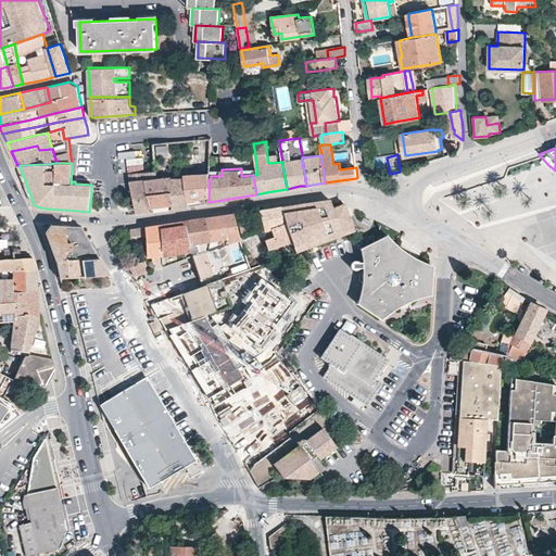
[(153,211),(149,193),(156,192),(158,193),(158,194),(159,196),(160,196),(163,196),(165,210),(174,207),(174,201),(173,190),(173,177),(173,176),(169,176),(158,178),(158,172),(134,174),(129,174),(130,181),(138,211),(138,212),(147,211),(153,211)]
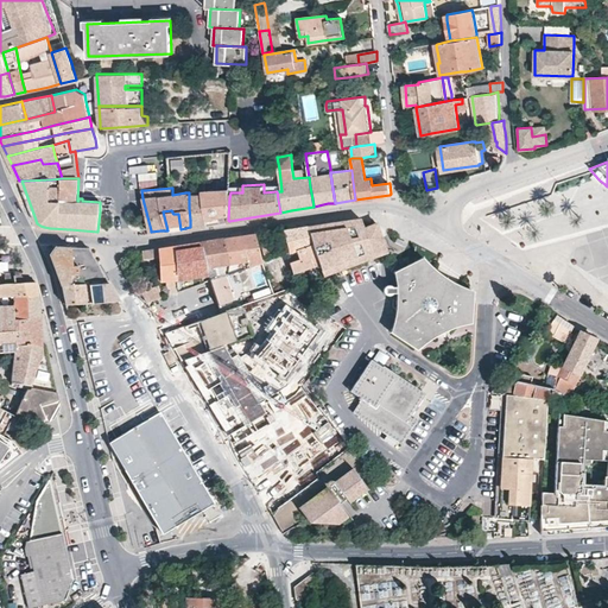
[(229,221),(228,220),(229,198),(230,192),(202,194),(208,225),(217,223),(229,221)]
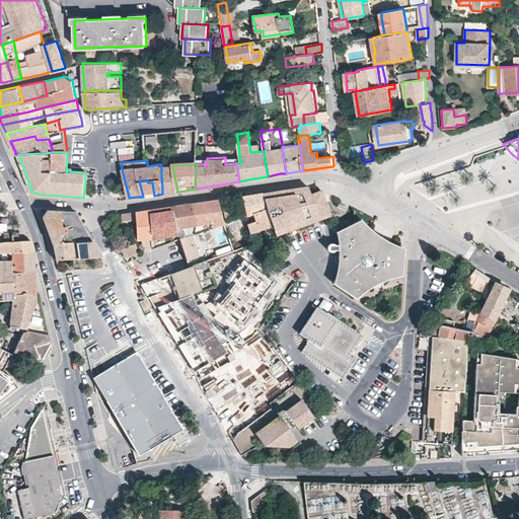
[(161,165),(161,177),(162,188),(162,194),(166,194),(167,195),(174,194),(177,193),(177,192),(172,165),(161,165)]
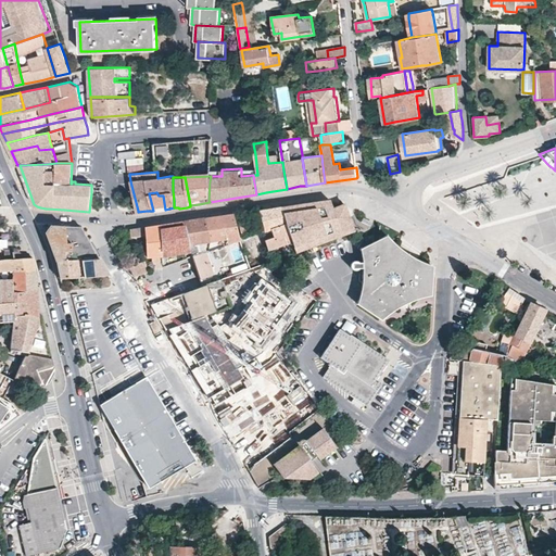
[(149,193),(153,211),(165,210),(163,196),(160,196),(159,196),(158,194),(158,193),(156,192),(149,193)]
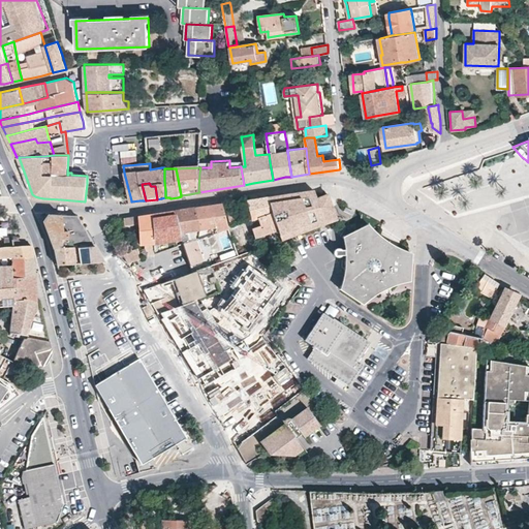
[(268,197),(272,213),(317,197),(314,191),(268,197)]
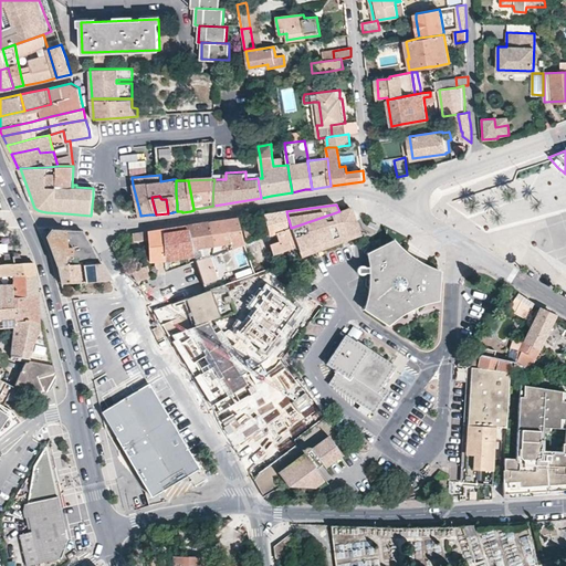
[(339,211),(291,228),(297,245),(301,257),(360,236),(352,209),(339,213),(339,211)]
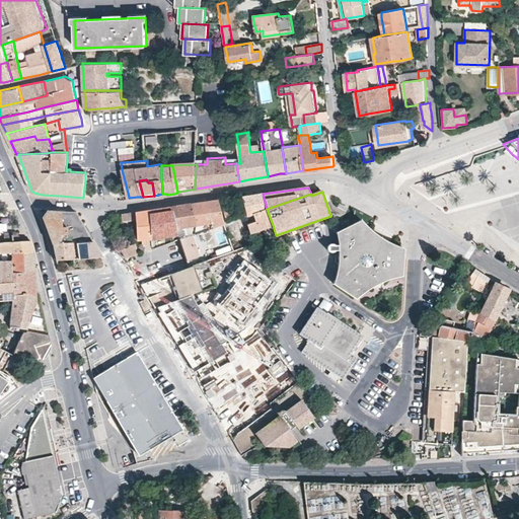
[(247,216),(252,214),(253,216),(254,221),(246,224),(249,233),(273,225),(267,209),(263,194),(242,197),(247,216)]
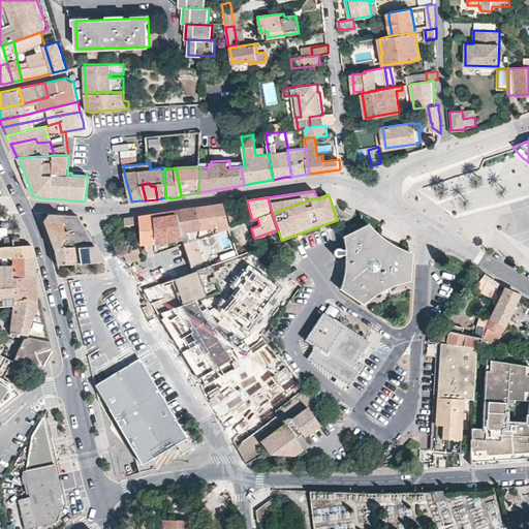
[(198,239),(201,238),(215,232),(229,227),(222,205),(182,210),(175,211),(177,216),(182,231),(182,232),(190,265),(203,261),(195,240),(198,239)]
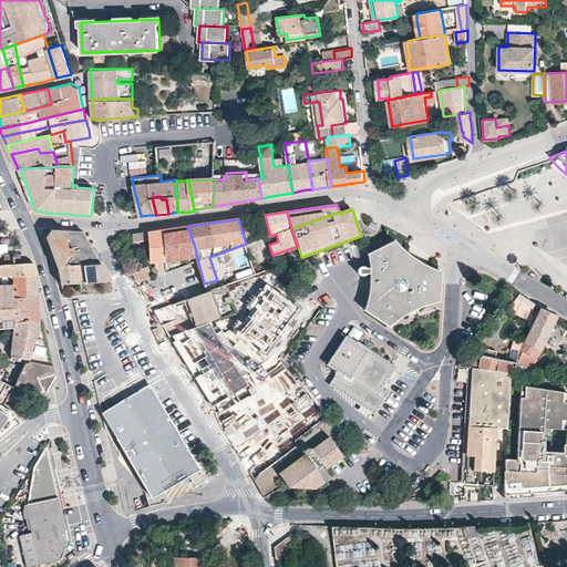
[(251,225),(244,227),(246,237),(255,235),(253,228),(251,225)]
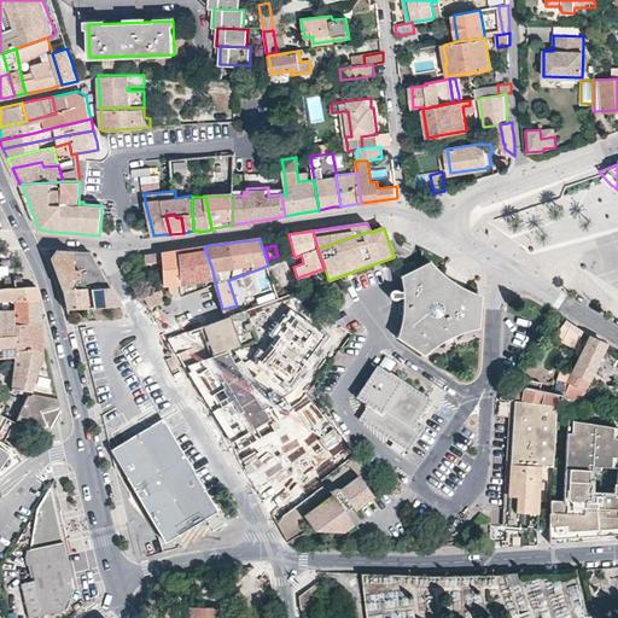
[(207,252),(204,246),(192,249),(178,251),(178,262),(179,277),(213,272),(213,270),(207,252)]
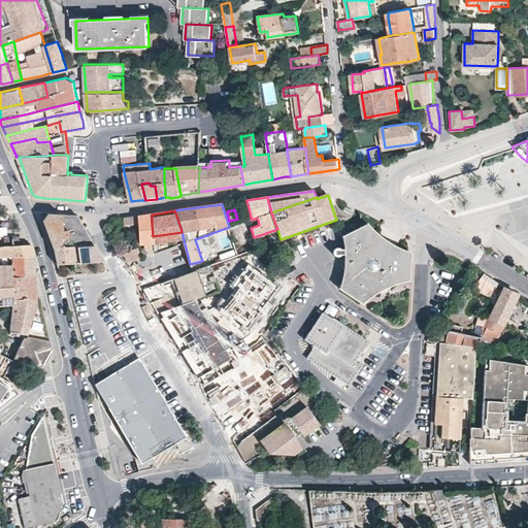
[(54,249),(57,249),(80,246),(94,245),(92,240),(85,228),(85,226),(83,224),(77,215),(75,215),(73,216),(68,215),(67,215),(61,213),(61,215),(47,215),(43,221),(54,249)]
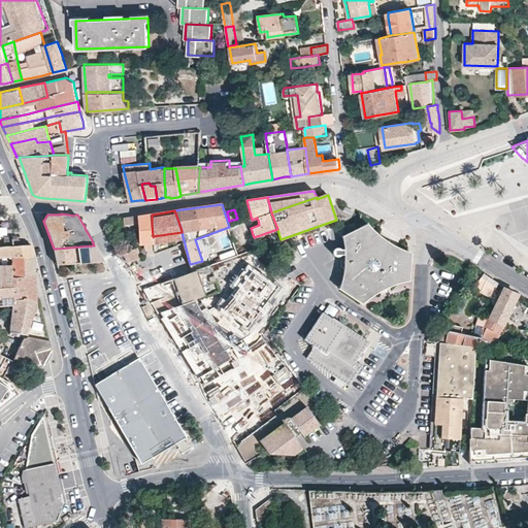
[(124,225),(138,224),(139,237),(140,244),(145,243),(146,255),(146,256),(154,254),(153,238),(153,236),(152,224),(152,215),(124,219),(124,225)]
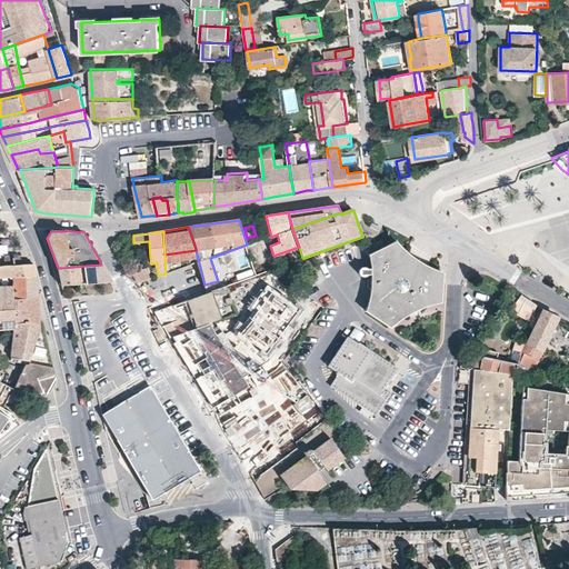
[(396,241),(369,255),(371,261),(371,278),(375,270),(379,266),(382,262),(387,258),(391,257),(397,256),(401,255),(406,256),(410,257),(415,258),(407,252),(400,247),(396,241)]
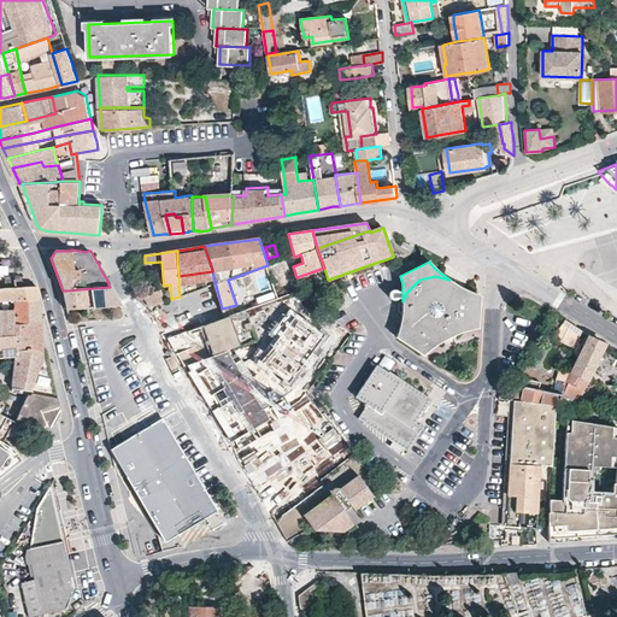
[(457,286),(450,280),(445,278),(440,277),(435,276),(430,277),(424,278),(419,280),(415,285),(411,288),(406,293),(403,301),(403,307),(404,316),(409,328),(417,335),(429,341),(441,341),(448,339),(454,336),(459,330),(464,325),(465,321),(468,313),(468,307),(468,303),(465,297),(463,292),(457,286)]
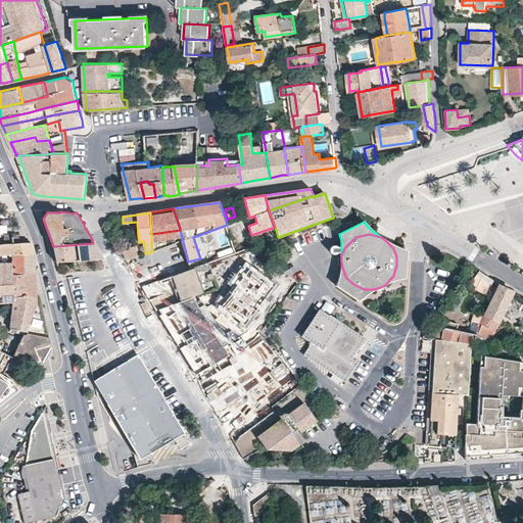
[(200,258),(203,256),(200,247),(196,236),(193,237),(200,258)]
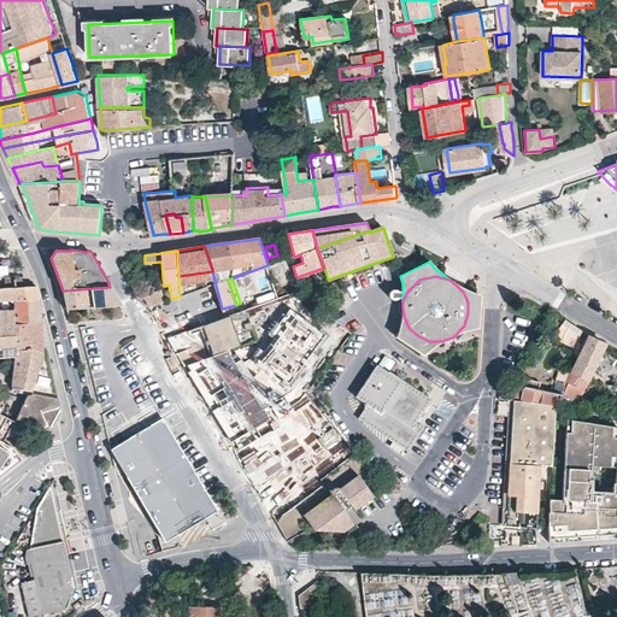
[(459,330),(454,336),(463,331),(472,328),(480,328),(481,295),(474,293),(466,289),(457,286),(463,292),(465,297),(468,303),(468,307),(468,313),(465,321),(464,325),(459,330)]
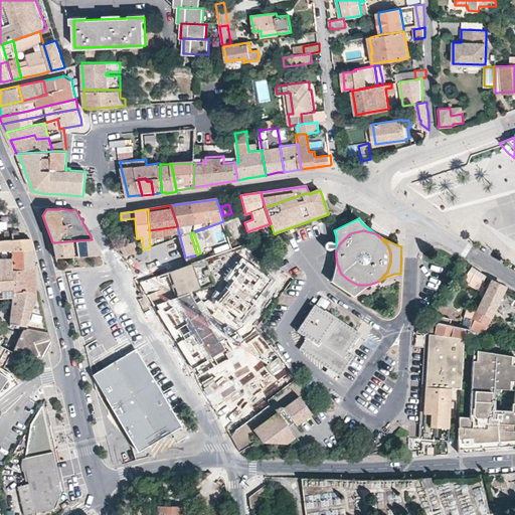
[(30,239),(12,240),(12,250),(32,250),(30,239)]
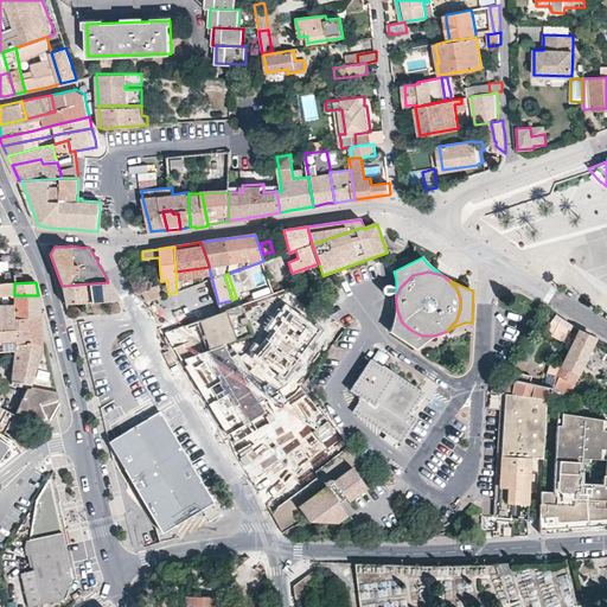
[(95,295),(95,301),(119,300),(113,291),(108,282),(93,283),(94,288),(95,295)]
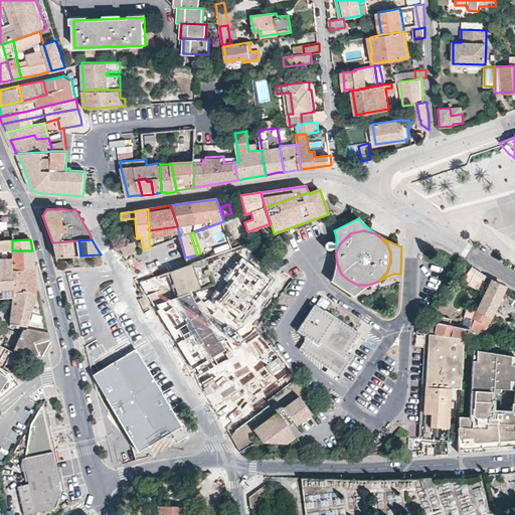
[(0,251),(12,250),(12,240),(7,240),(0,240),(0,251)]
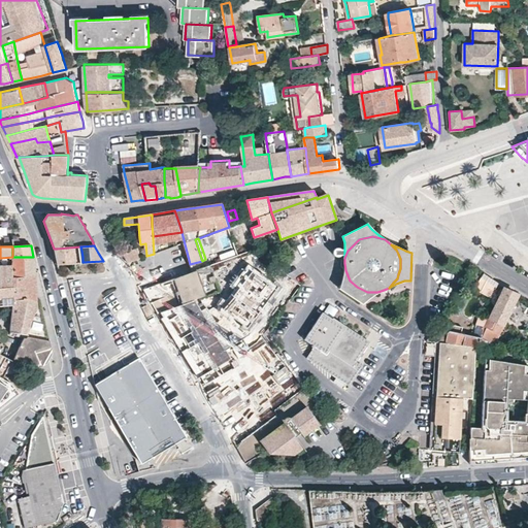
[(54,249),(57,264),(83,262),(83,257),(81,251),(80,246),(57,249),(54,249)]
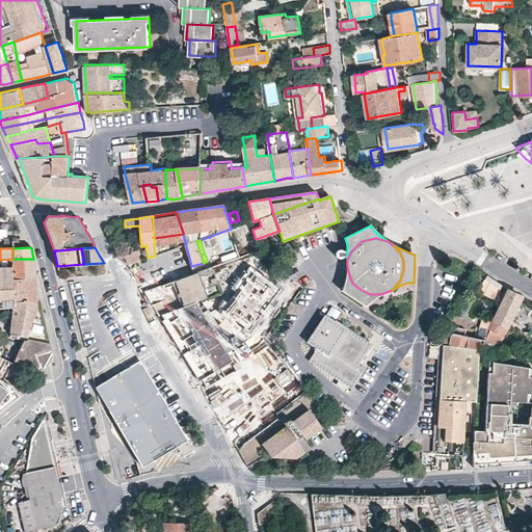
[(141,260),(137,251),(127,256),(124,257),(129,265),(141,260)]
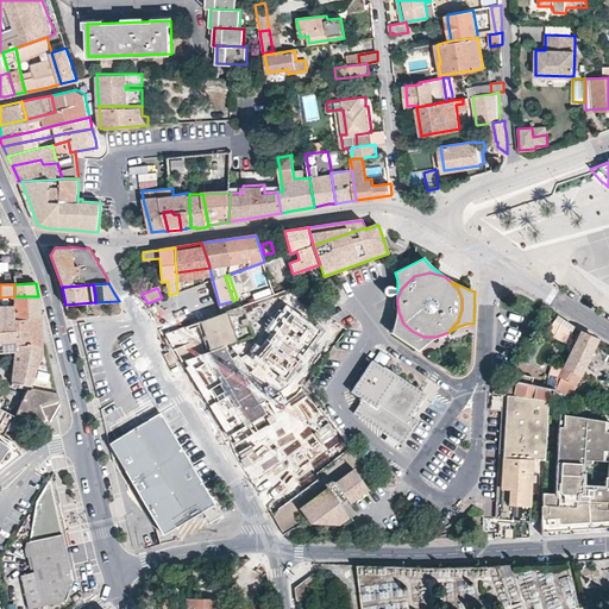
[(38,296),(14,296),(14,301),(14,307),(39,307),(38,301),(38,296)]
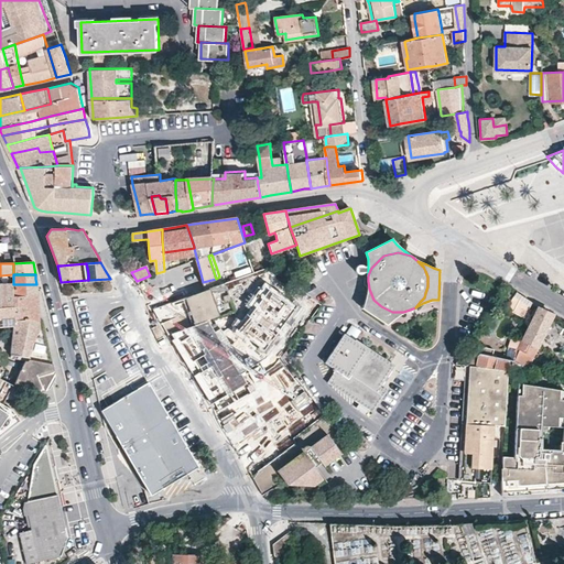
[(300,307),(266,281),(248,305),(252,308),(230,337),(260,359),(300,307)]
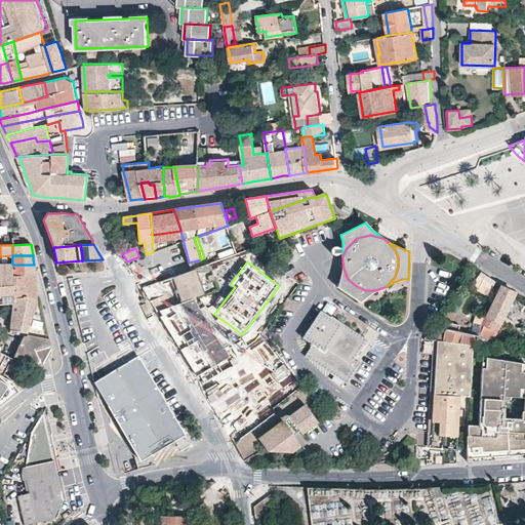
[(344,269),(342,261),(341,273),(339,281),(337,287),(361,303),(363,299),(367,296),(373,292),(379,289),(381,288),(375,290),(365,290),(355,285),(348,279),(344,269)]
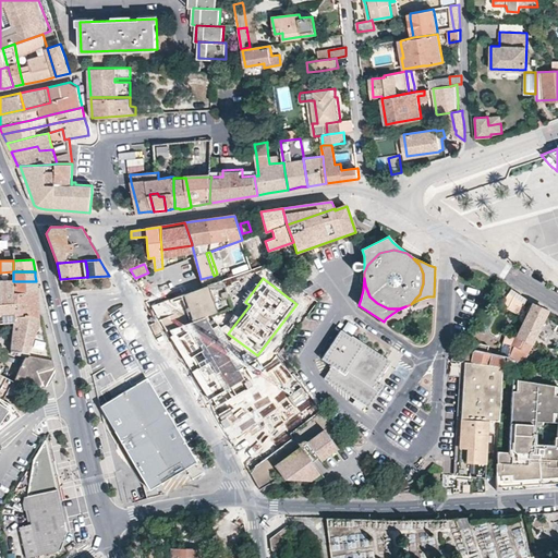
[(184,295),(186,300),(191,313),(193,318),(216,311),(208,291),(215,289),(216,289),(221,288),(227,286),(225,279),(206,286),(207,287),(184,295)]
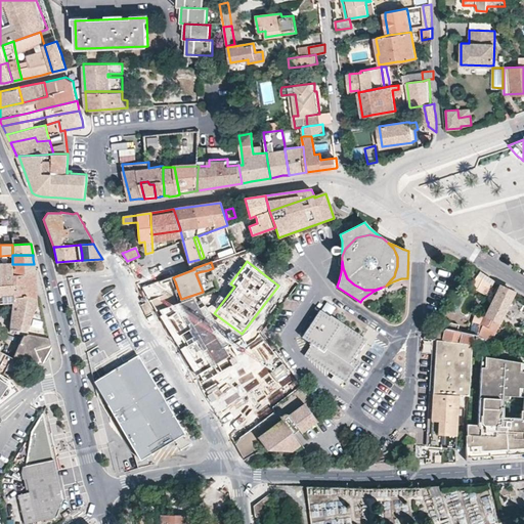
[(36,305),(35,272),(14,272),(13,264),(12,264),(1,264),(0,263),(0,303),(11,303),(10,330),(28,333),(41,336),(47,337),(48,338),(42,307),(36,305)]
